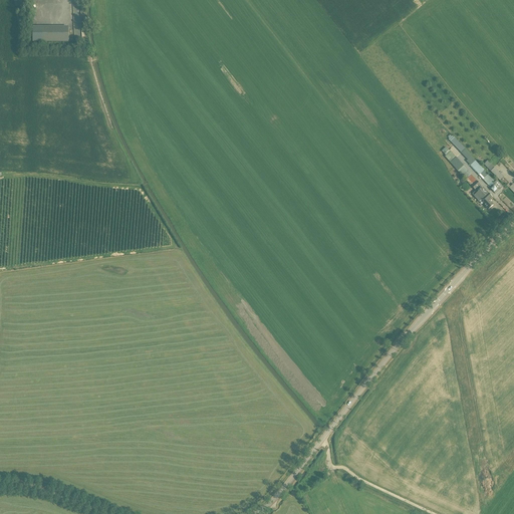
[(43,25),(33,25),(33,42),(43,42),(43,34),(43,25)]
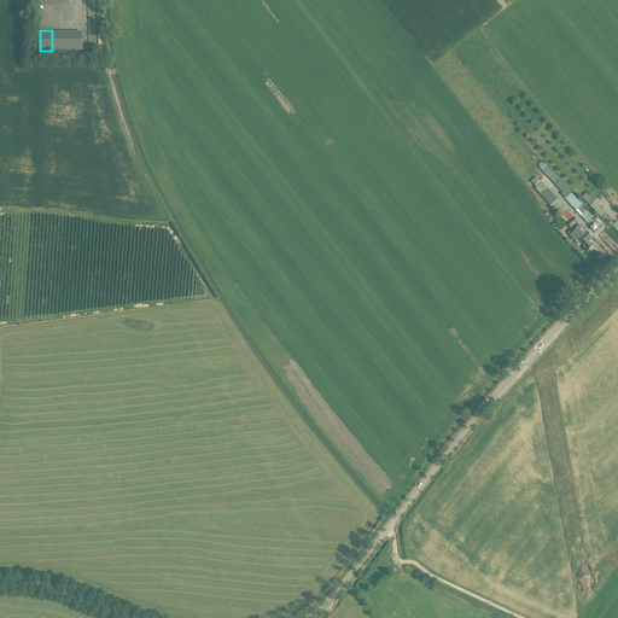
[(82,30),(52,30),(52,51),(82,51),(82,30)]
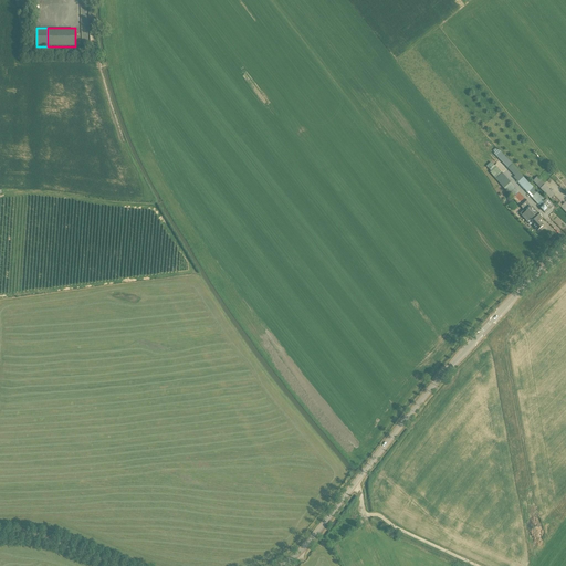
[(511,165),(512,164),(499,150),(494,154),(500,160),(507,168),(515,176),(514,178),(519,182),(517,182),(537,205),(543,199),(511,165)]
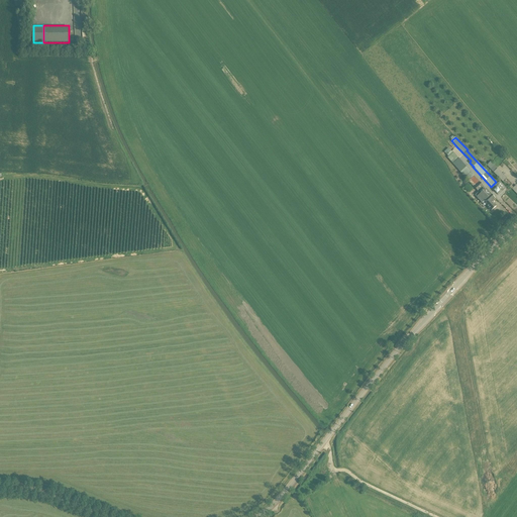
[(447,157),(478,191),(483,186),(453,151),(452,152),(448,147),(444,151),(448,157),(447,157)]
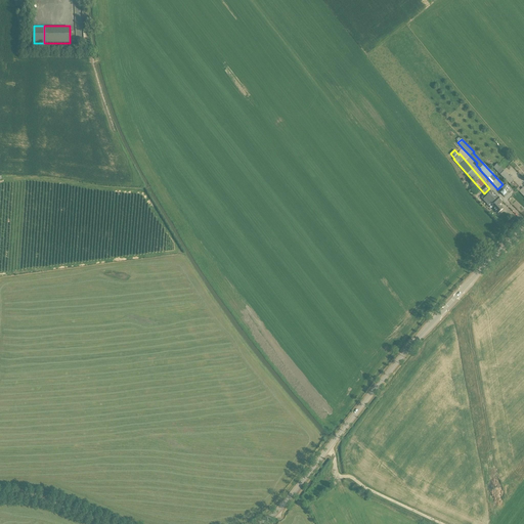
[(504,171),(497,164),(493,168),(510,184),(513,181),(504,171)]
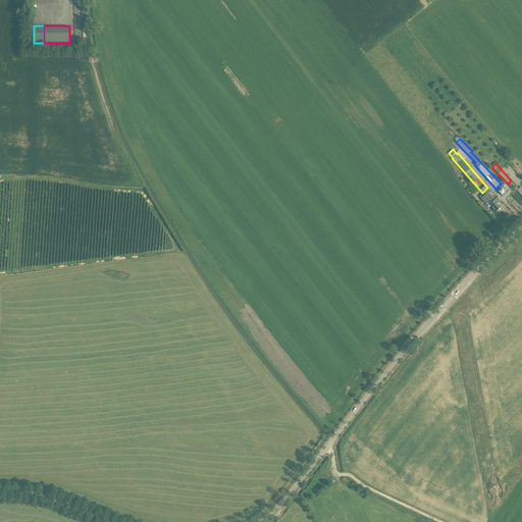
[(511,191),(505,184),(498,190),(504,197),(511,191)]
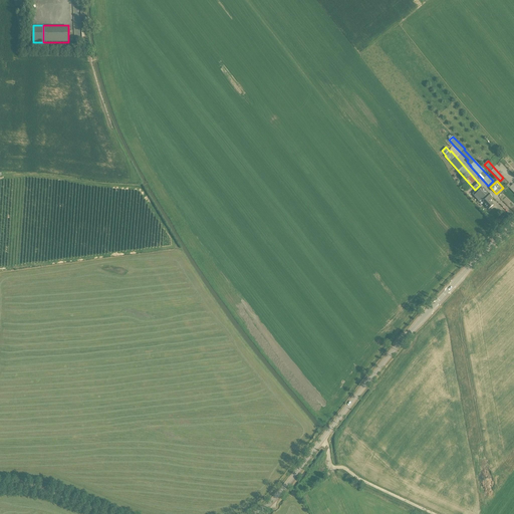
[(483,188),(479,192),(478,192),(477,192),(476,191),(472,194),(480,202),(481,201),(489,194),(483,188)]
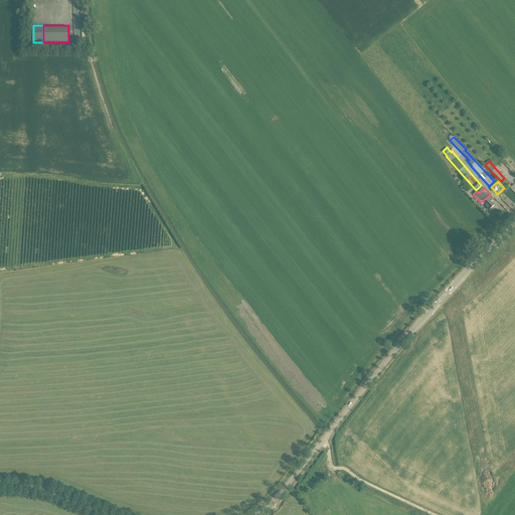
[(490,194),(482,201),(490,210),(494,206),(489,201),(493,198),(490,194)]
